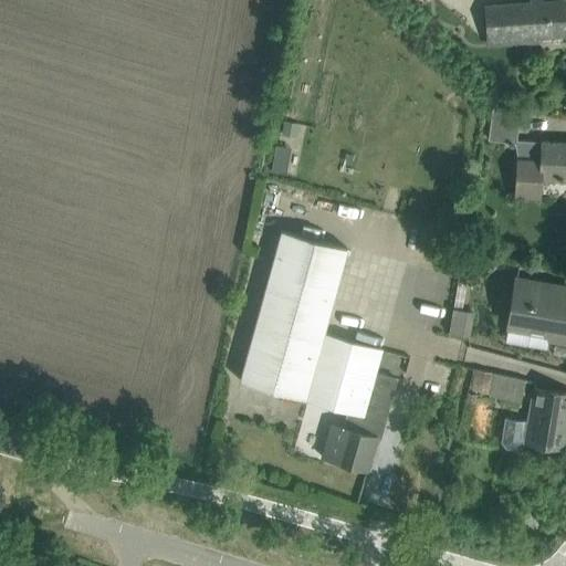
[(538,31),(538,37),(565,34),(565,14),(565,1),(488,7),(490,34),(538,31)]
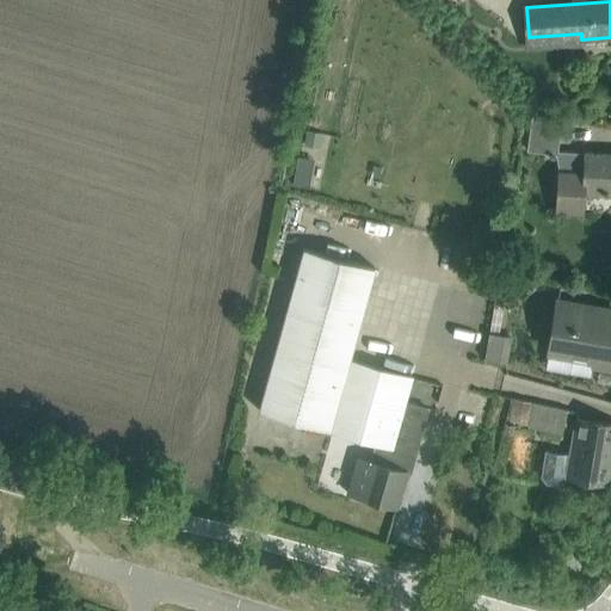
[(524,121),(520,149),(559,154),(563,119),(535,116),(534,122),(524,121)]
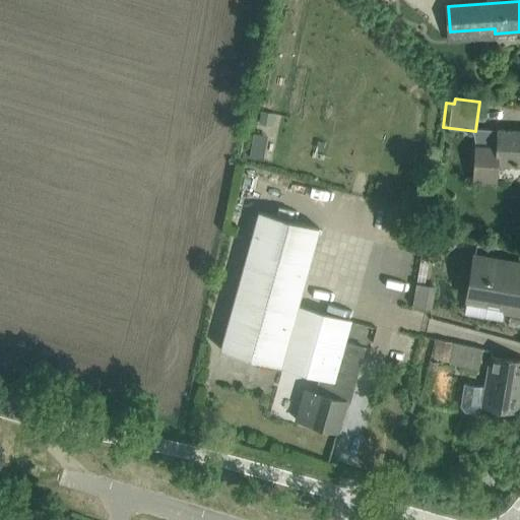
[(474,180),(475,180),(496,181),(497,165),(519,166),(519,131),(499,130),(499,145),(476,144),(474,180)]
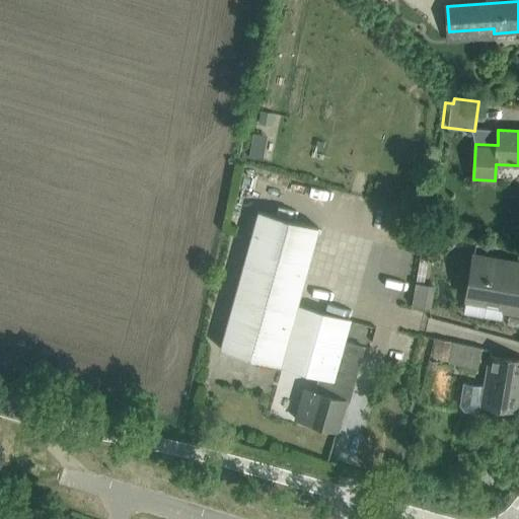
[(320,228),(262,213),(222,348),(280,364),(297,305),(298,305),(320,228)]
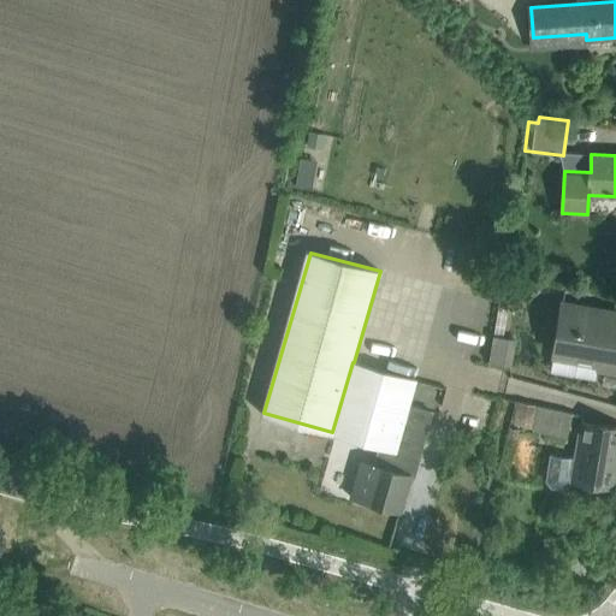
[(615,313),(592,309),(562,304),(552,354),(598,361),(597,367),(615,369),(615,313)]
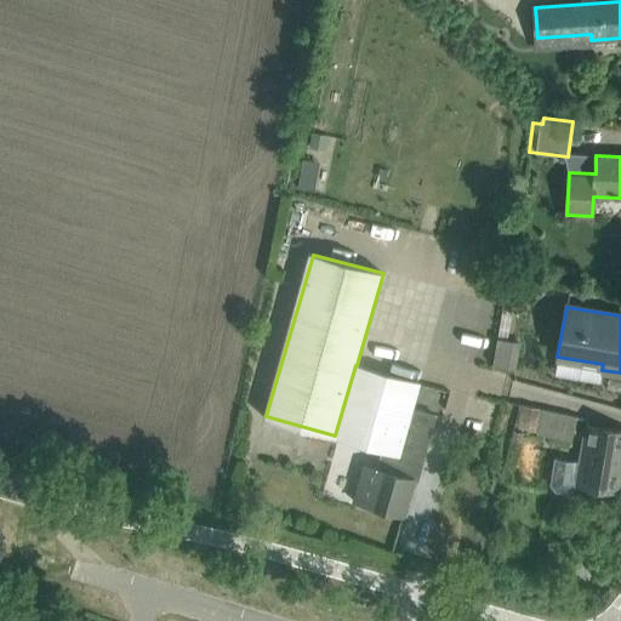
[(496,339),(493,366),(516,370),(520,342),(496,339)]
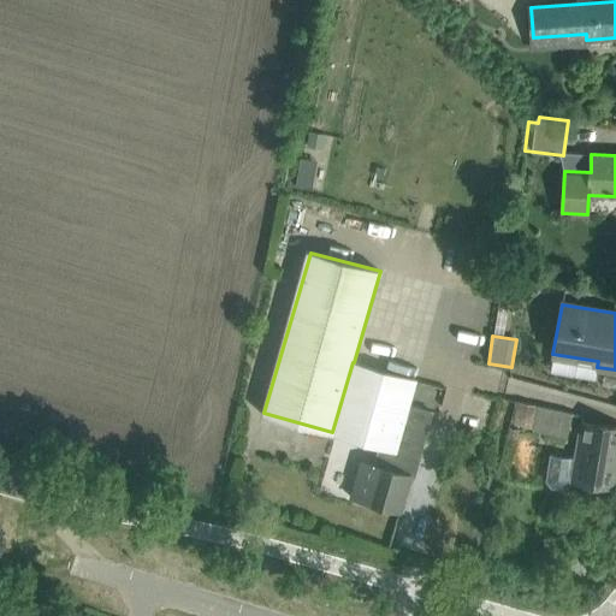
[(415,380),(354,362),(332,432),(379,445),(373,465),(361,461),(350,496),(400,510),(409,477),(413,477),(431,412),(409,404),(415,380)]
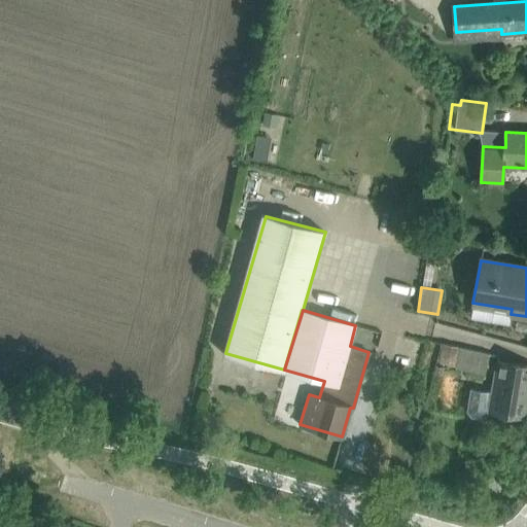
[(440,357),(438,362),(455,365),(459,348),(442,344),(440,357)]
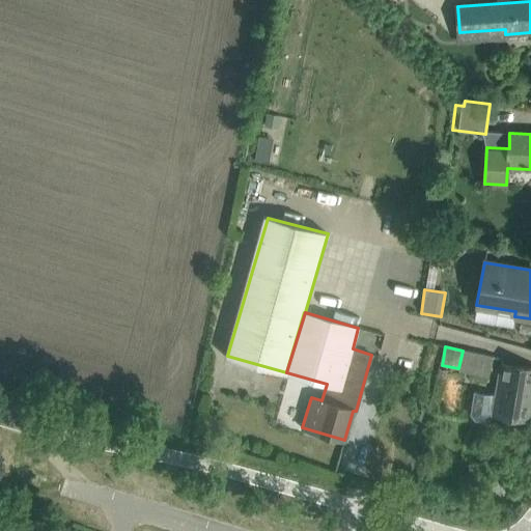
[(474,420),(483,422),(493,415),(528,420),(530,401),(530,368),(501,364),(496,395),(473,391),(470,415),(474,420)]
